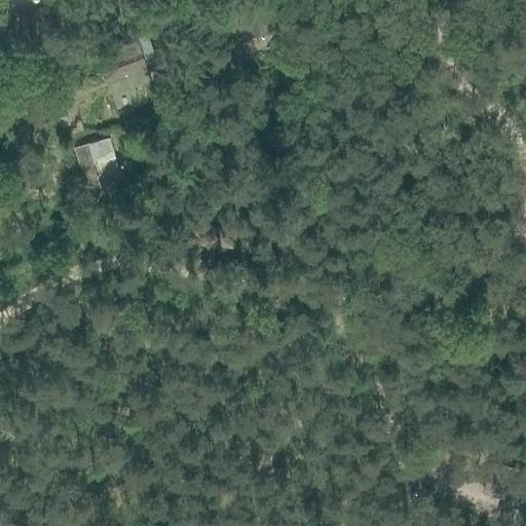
[(274,21),(270,0),(266,0),(249,3),(227,7),(234,40),(254,36),(271,31),(274,21)]
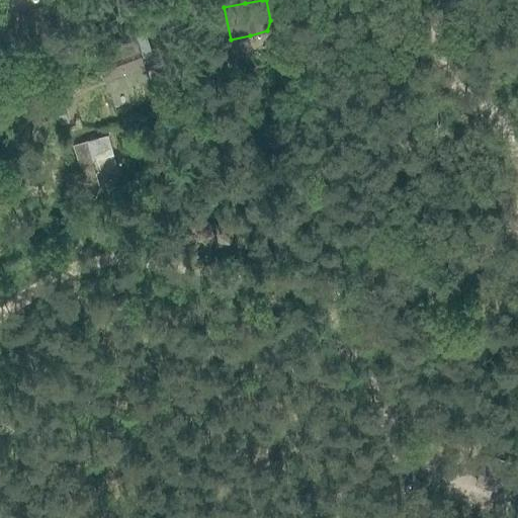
[(103,79),(106,78),(111,92),(153,78),(148,63),(145,64),(136,37),(116,44),(118,48),(103,53),(95,56),(103,79)]
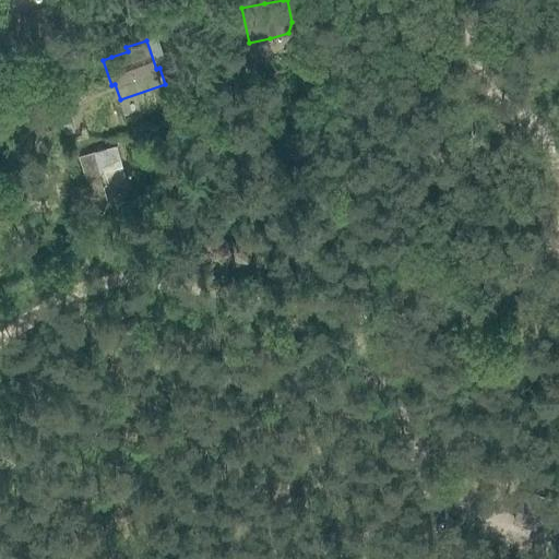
[(118,146),(80,157),(93,207),(107,204),(99,173),(123,166),(118,146)]
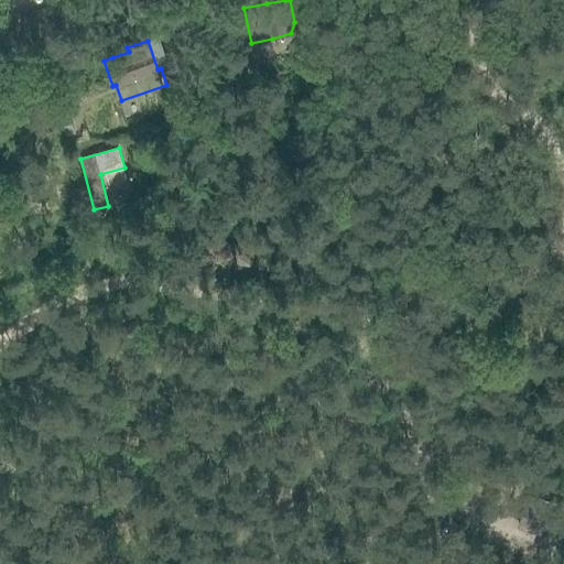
[(247,266),(249,246),(217,242),(216,263),(247,266)]
